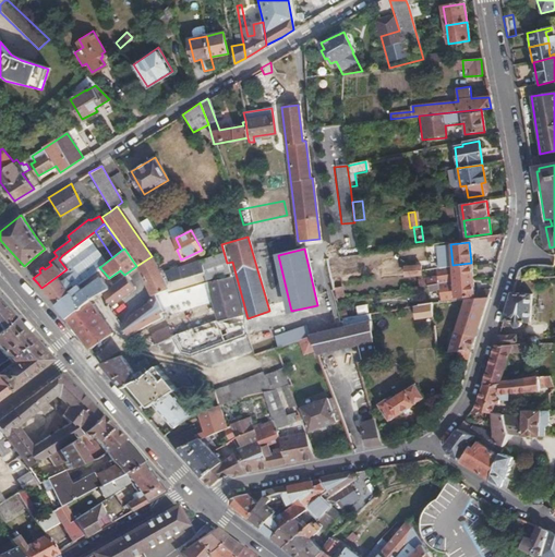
[(224,252),(165,270),(170,282),(203,271),(205,278),(230,271),(227,263),(224,252)]
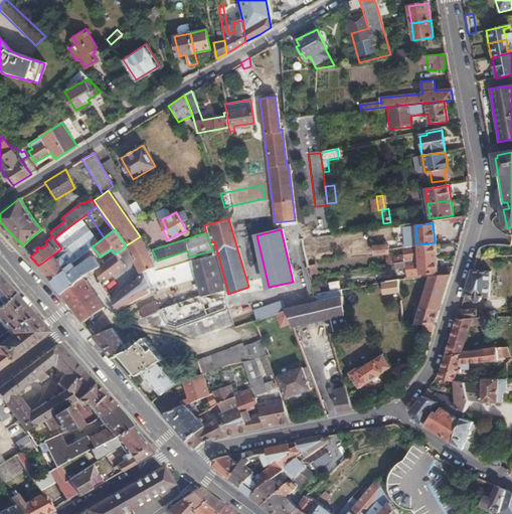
[(61,248),(38,266),(43,273),(50,281),(65,270),(63,268),(70,263),(92,246),(94,245),(90,239),(78,247),(78,248),(71,253),(57,235),(54,239),(61,248)]
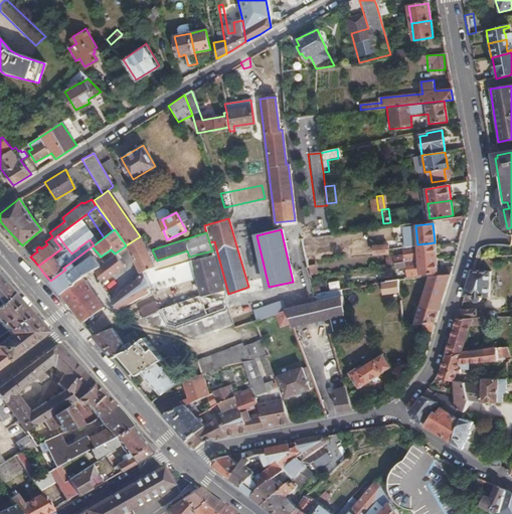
[(123,293),(114,304),(118,310),(153,291),(151,287),(143,272),(155,266),(140,236),(126,245),(139,273),(133,278),(137,285),(123,293)]
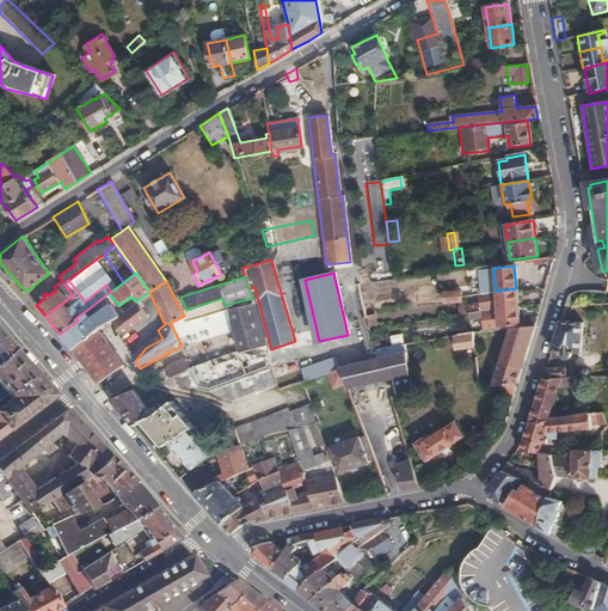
[(516,288),(496,291),(498,309),(519,306),(516,288)]
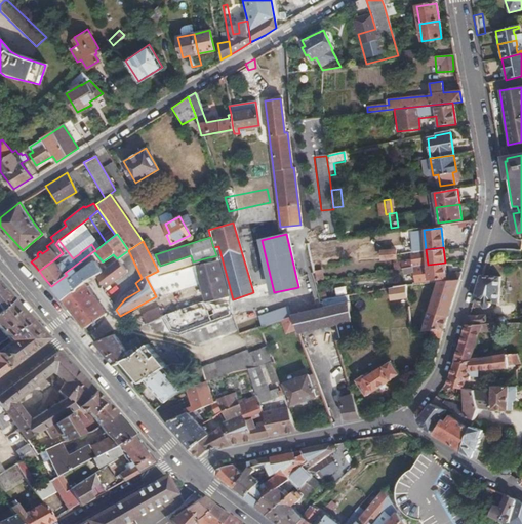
[(102,270),(95,275),(101,282),(97,284),(102,289),(126,272),(117,258),(102,270)]
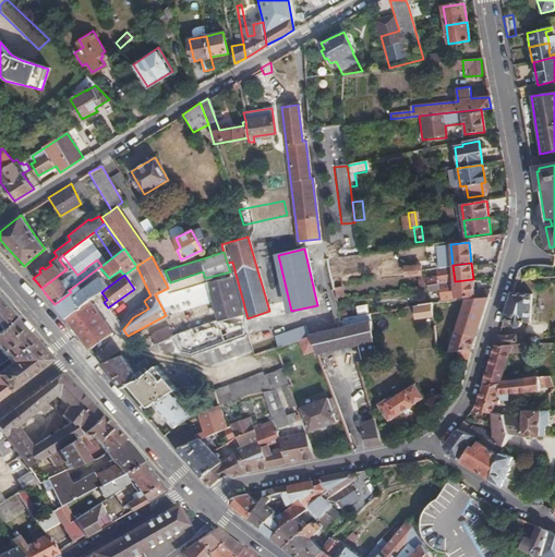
[(230,275),(205,281),(208,293),(213,305),(217,318),(241,314),(230,275)]
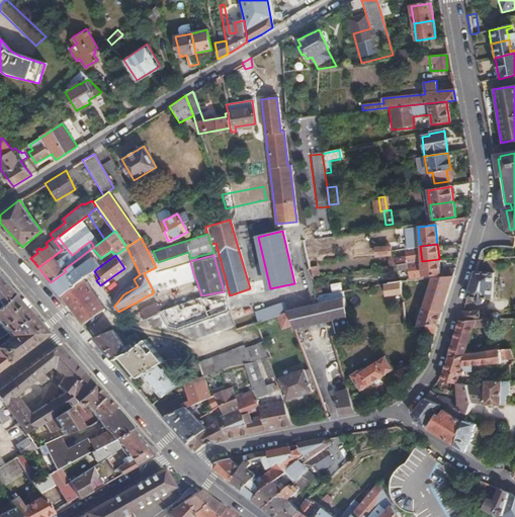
[(406,256),(396,257),(397,265),(407,264),(406,256)]
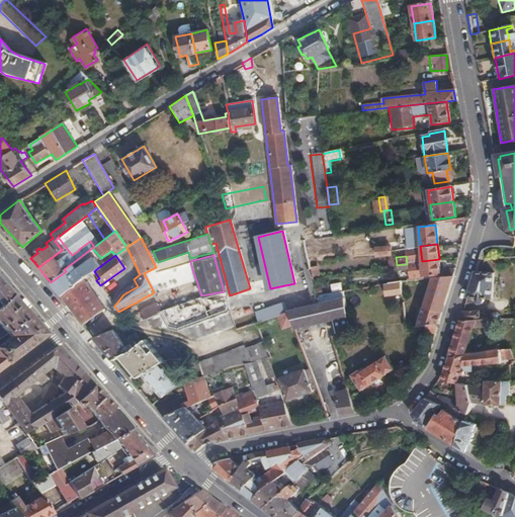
[(56,289),(61,295),(83,279),(94,271),(100,266),(93,257),(75,270),(71,264),(64,269),(66,271),(51,282),(56,289)]
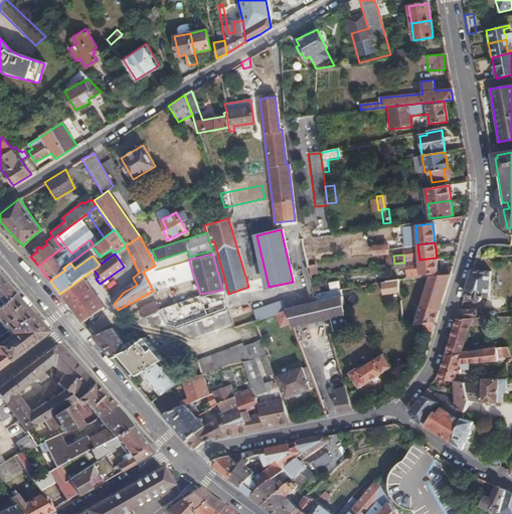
[(437,258),(419,260),(420,275),(438,273),(438,275),(449,274),(451,267),(438,268),(437,258)]
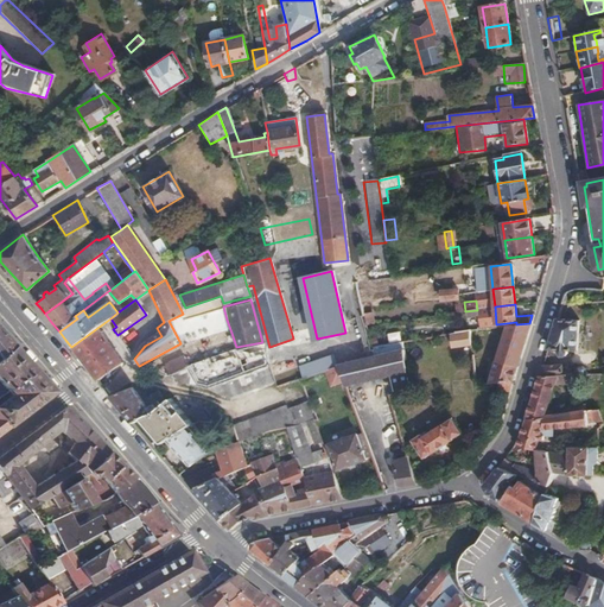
[(227,320),(223,307),(184,316),(183,314),(169,321),(178,339),(227,320)]
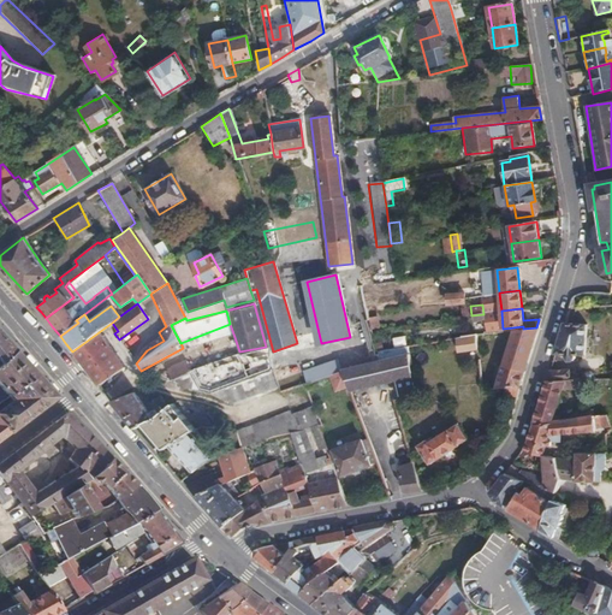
[(563,324),(553,354),(562,354),(562,358),(565,358),(568,361),(570,361),(572,359),(572,355),(582,355),(584,326),(563,324)]
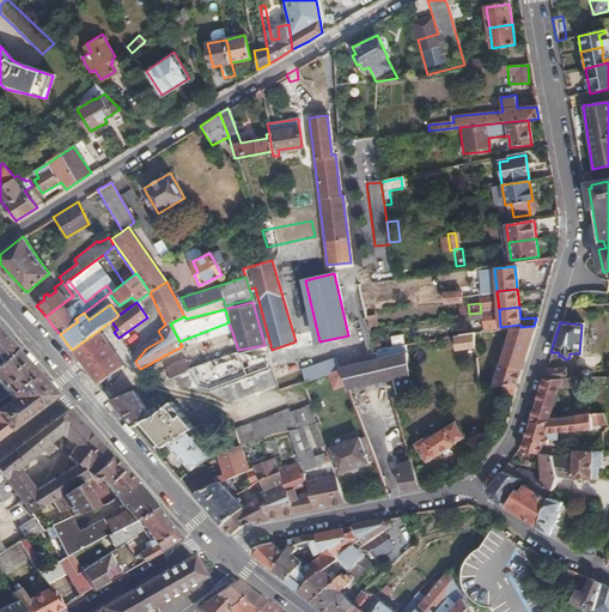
[(534,326),(521,327),(512,328),(493,387),(504,386),(517,385),(525,355),(534,326)]
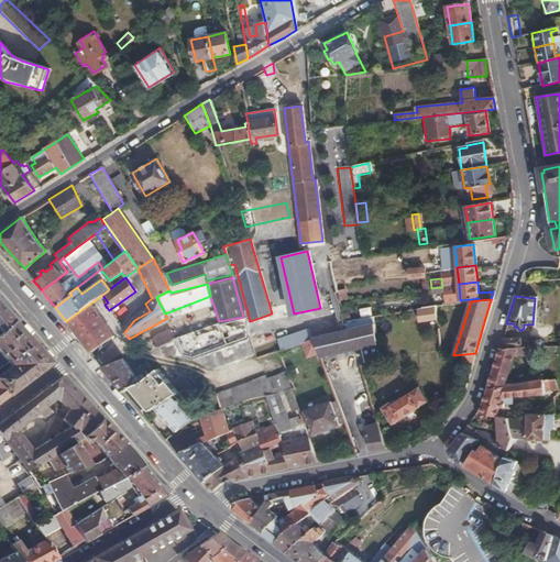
[(89,353),(112,335),(90,304),(66,321),(77,335),(89,353)]
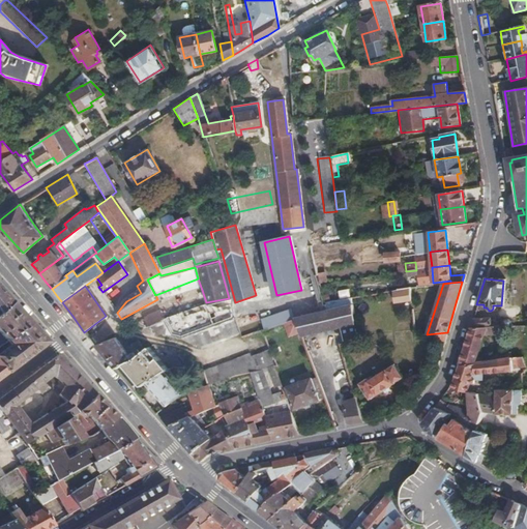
[(0,313),(11,303),(0,290),(0,313)]
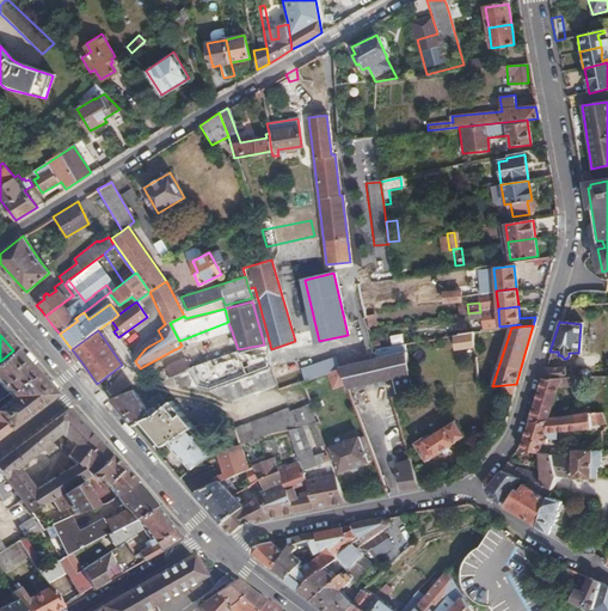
[(229,353),(189,371),(196,386),(208,390),(269,368),(266,352),(264,344),(238,349),(233,335),(225,338),(229,353)]
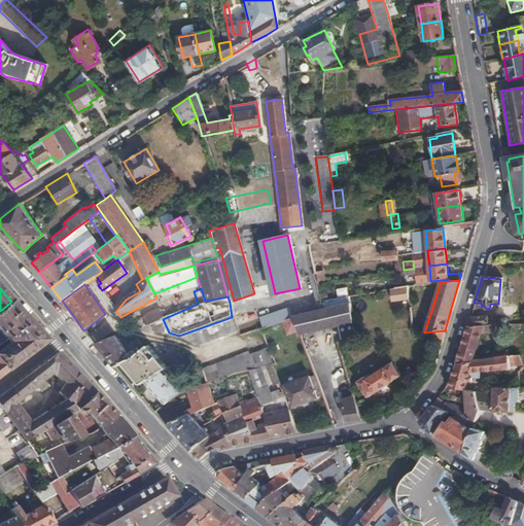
[(403,288),(387,290),(388,303),(405,301),(403,288)]
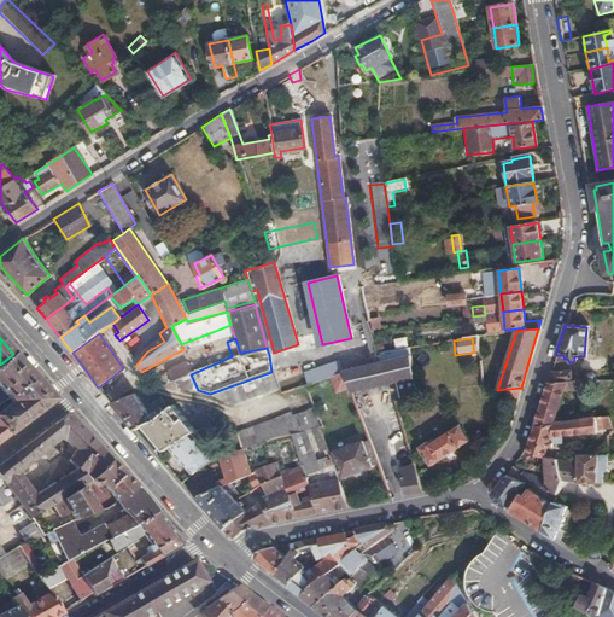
[(13,354),(0,365),(0,389),(11,403),(0,411),(0,426),(6,435),(22,424),(53,400),(28,371),(13,354)]
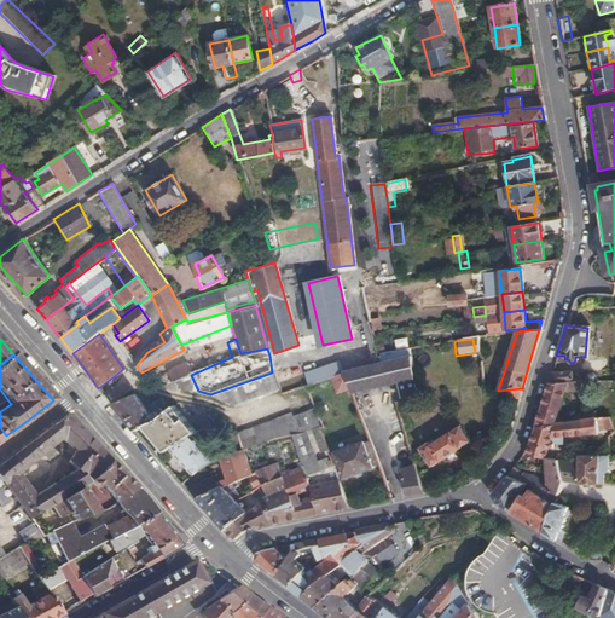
[(411,356),(342,371),(348,393),(393,382),(399,400),(413,400),(411,356)]
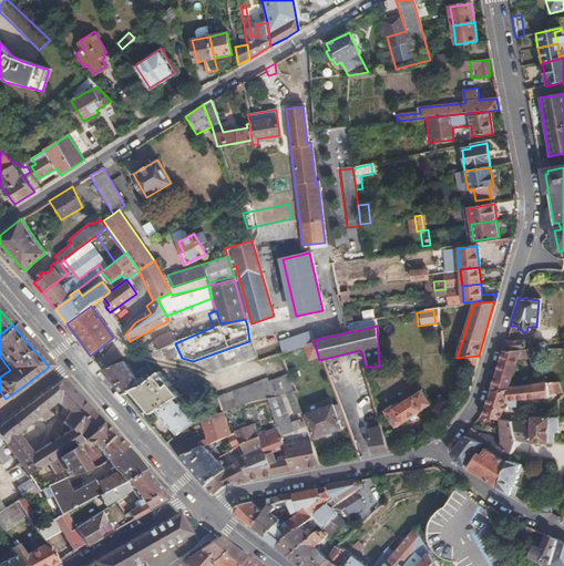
[(171,332),(153,339),(156,348),(159,348),(162,353),(167,352),(168,354),(182,358),(175,343),(171,332)]
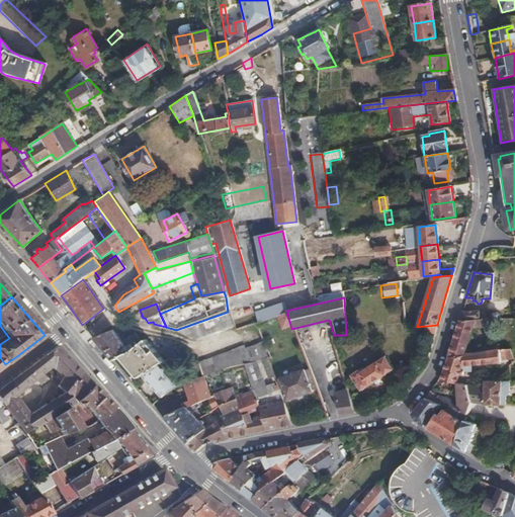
[(291,329),(286,311),(273,315),(278,327),(281,326),(287,341),(294,338),(291,329)]
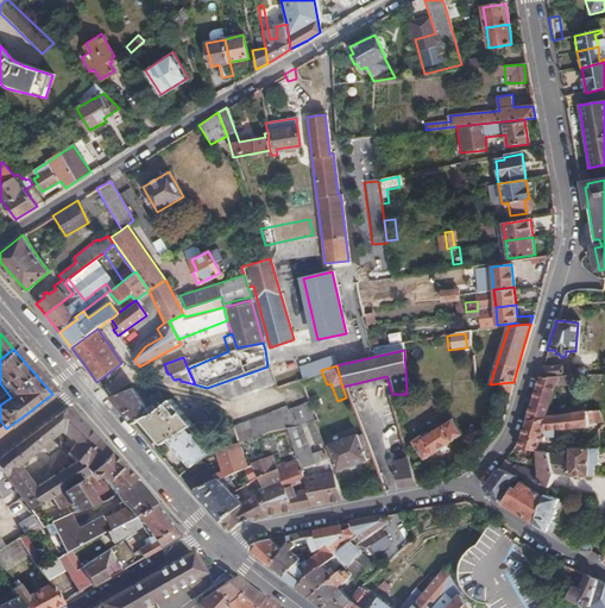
[(268,367),(207,388),(221,395),(226,394),(227,397),(273,381),(268,367)]
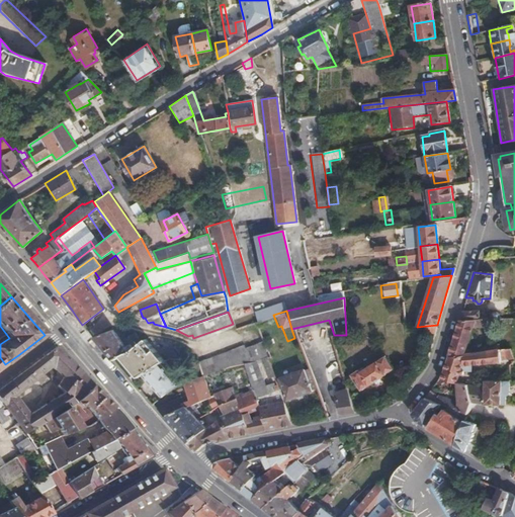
[(487,320),(496,320),(497,319),(498,318),(498,316),(497,315),(496,314),(495,314),(493,314),(491,316),(491,317),(487,318),(487,316),(482,316),(481,318),(477,318),(477,312),(460,313),(458,321),(487,320)]
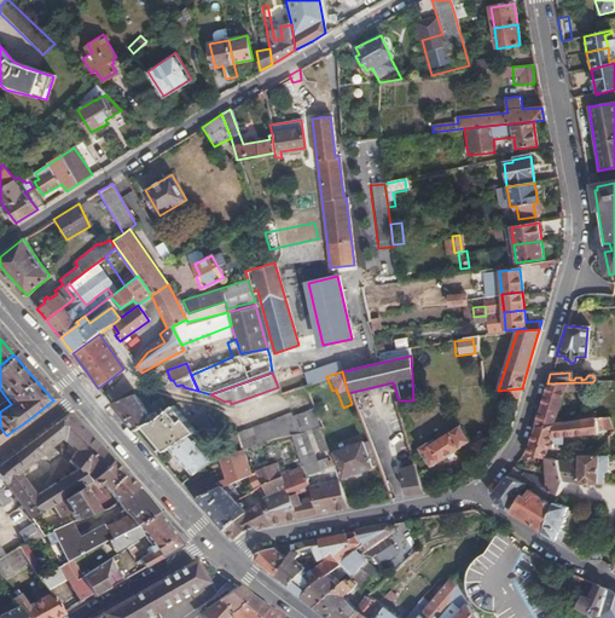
[(534,427),(555,425),(553,421),(553,417),(558,419),(560,415),(556,413),(562,392),(581,391),(581,382),(547,383),(534,427)]
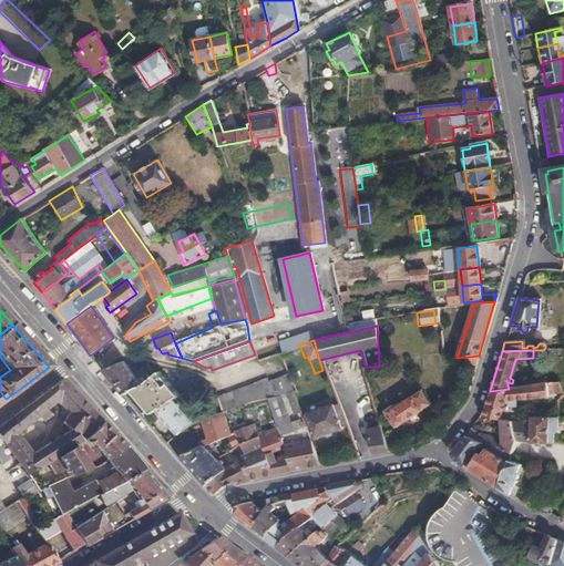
[(123,361),(101,369),(111,381),(122,394),(131,390),(147,380),(144,377),(141,378),(135,371),(132,374),(123,361)]
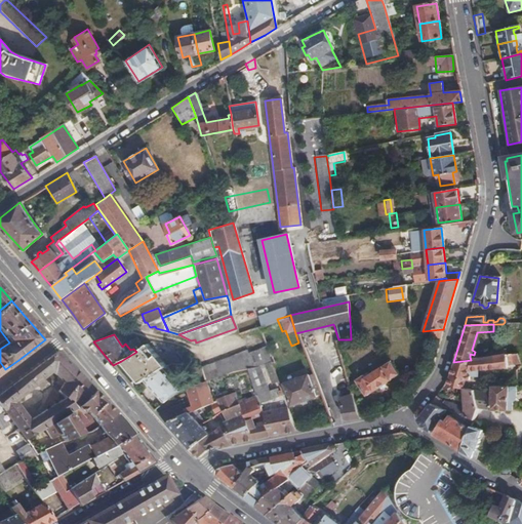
[(136,352),(121,361),(139,383),(144,379),(162,367),(164,366),(146,344),(136,352)]
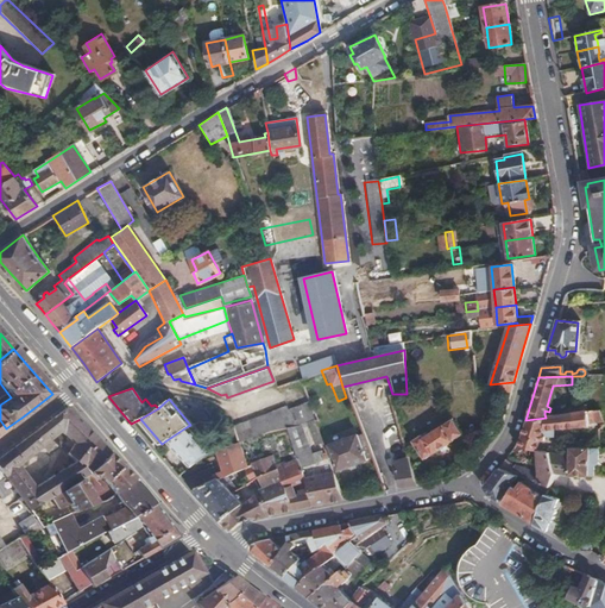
[(284,406),(232,426),(237,443),(239,442),(284,428),(302,424),(314,419),(308,401),(285,411),(284,406)]
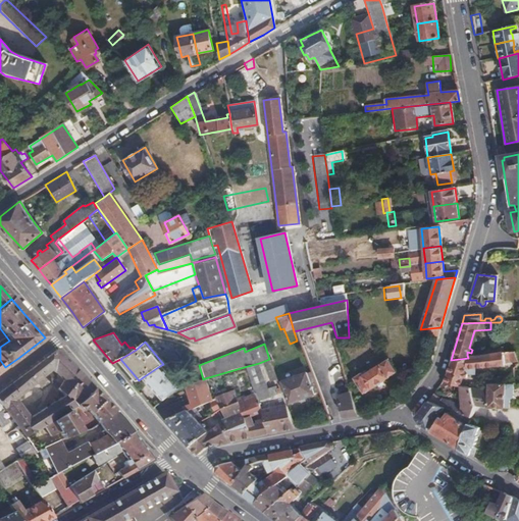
[(44,358),(18,377),(0,391),(0,426),(5,423),(0,415),(0,411),(1,410),(20,438),(38,427),(69,407),(91,388),(55,350),(44,358)]
